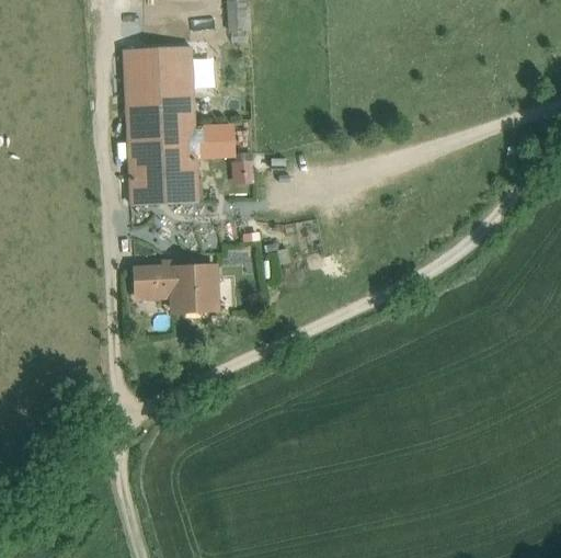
[(245,29),(244,0),(228,0),(229,30),(245,29)]
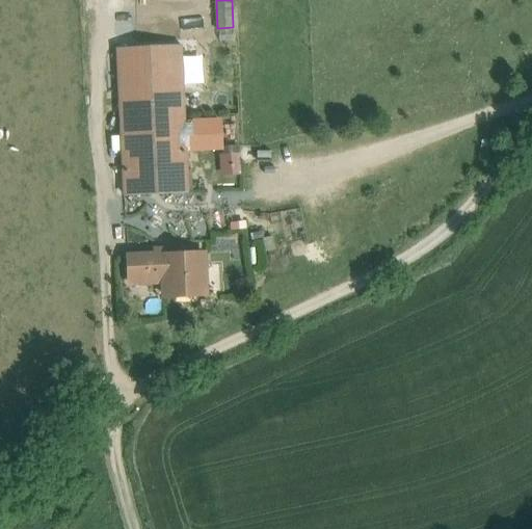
[(178,44),(116,47),(116,46),(115,46),(115,48),(116,48),(123,191),(123,192),(124,192),(185,189),(186,189),(186,188),(185,188),(179,45),(179,43),(178,43),(178,44)]
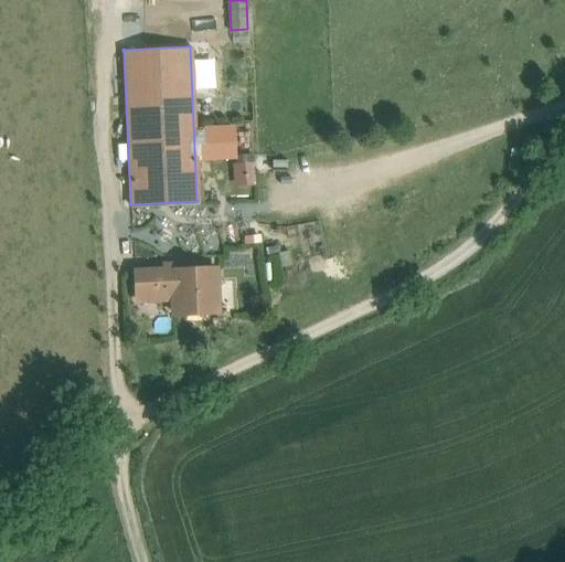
[(254,182),(253,168),(262,168),(260,150),(231,151),(232,183),(254,182)]
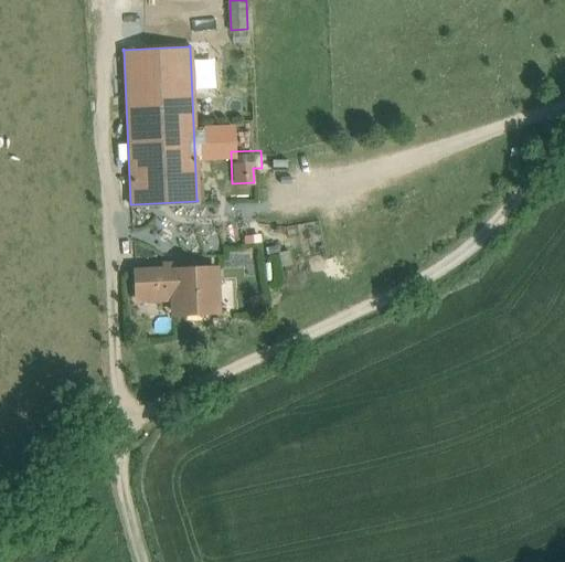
[(193,267),(193,263),(161,264),(161,269),(134,271),(135,297),(172,296),(173,313),(215,310),(213,266),(193,267)]
